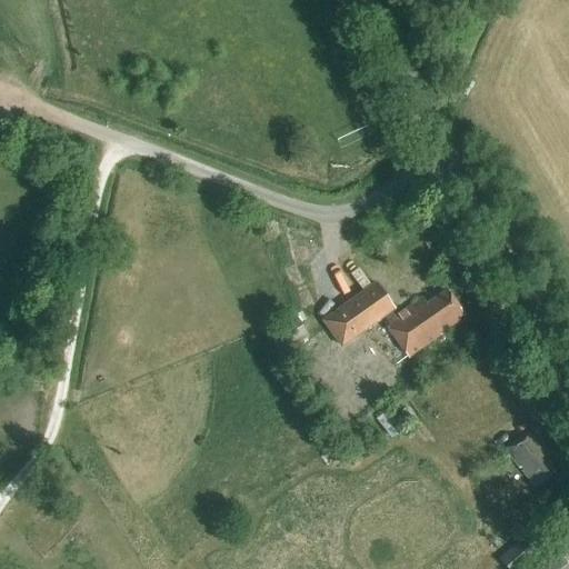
[(465,317),(447,290),(427,305),(422,299),(395,319),(390,312),(395,309),(376,285),(323,322),(342,347),(385,317),(389,322),(386,325),(409,357),(442,335),(441,333),(465,317)]
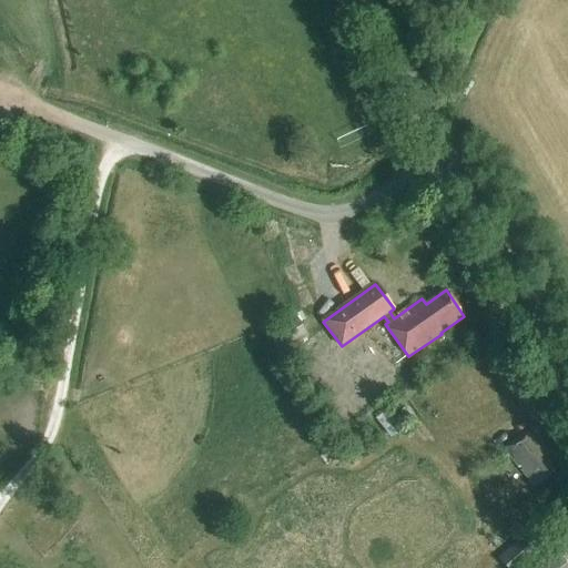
[(402,426),(387,406),(375,416),(391,435),(402,426)]
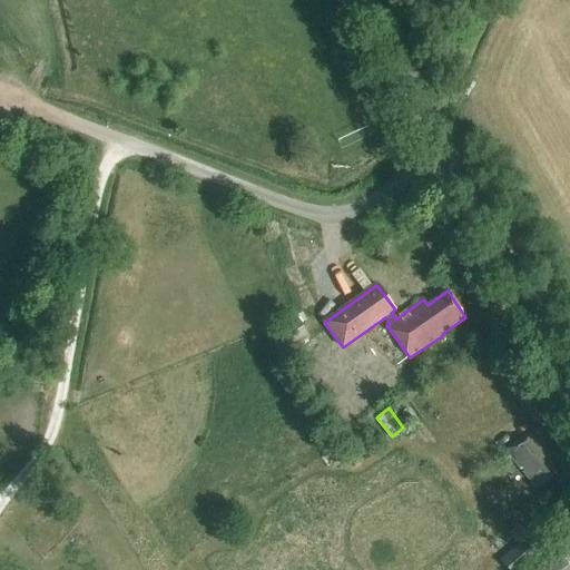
[(553,465),(559,460),(536,430),(507,452),(537,490),(559,472),(553,465)]
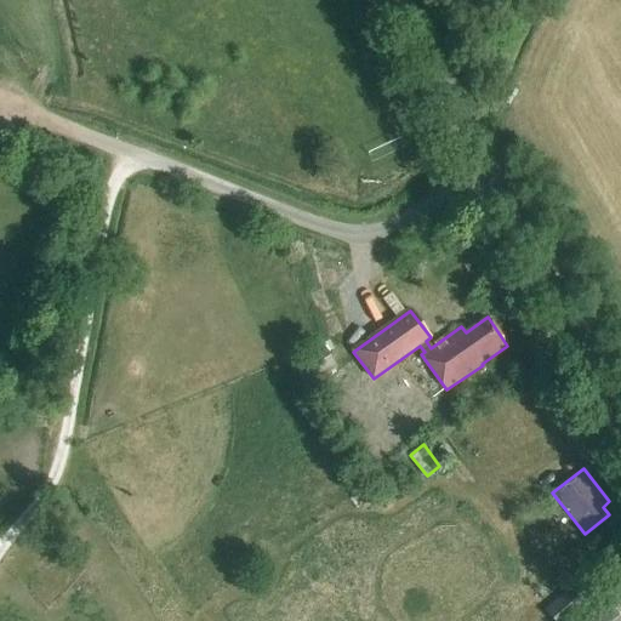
[(414,482),(408,474),(391,488),(397,495),(414,482)]
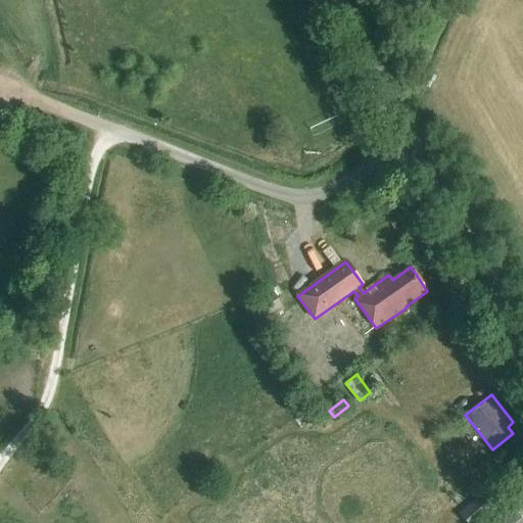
[(459,514),(466,522),(479,522),(501,505),(486,488),(459,514)]
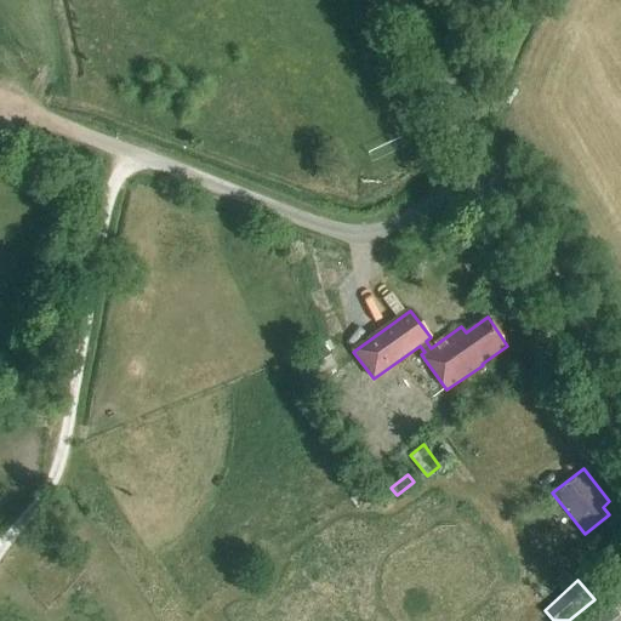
[(620,620),(620,615),(610,603),(588,620),(620,620)]
